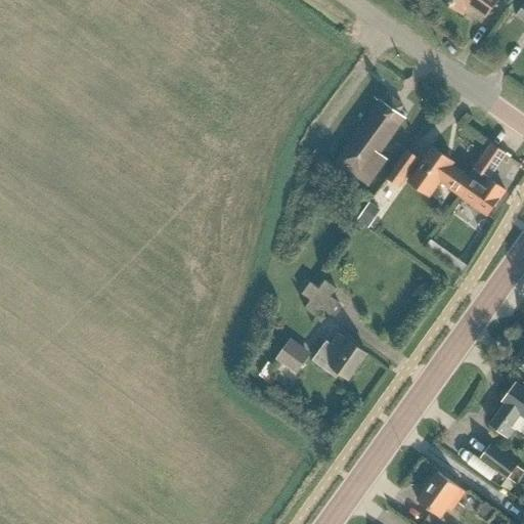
[(443,0),(464,14),(470,6),(486,17),(498,0),(443,0)]
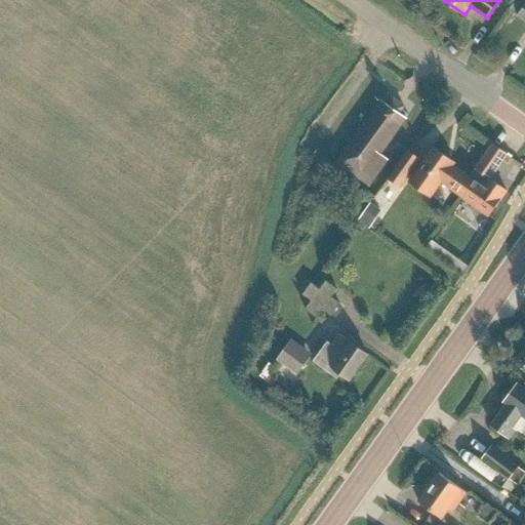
[(524,22),(524,0),(515,0),(510,8),(519,14),(517,16),(524,22)]
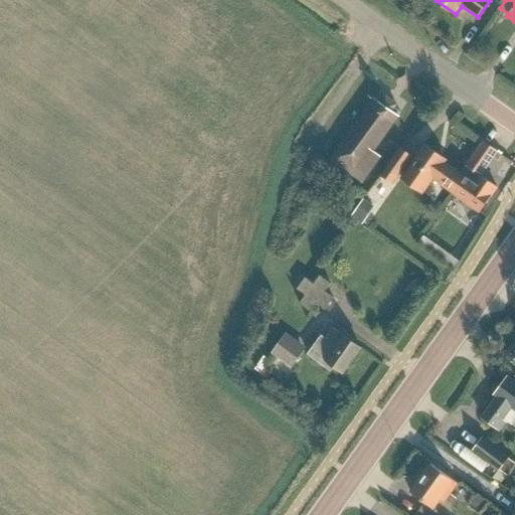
[(375,99),(331,159),(363,182),(382,157),(374,151),(399,117),(392,112),(397,105),(387,98),(382,104),(375,99)]
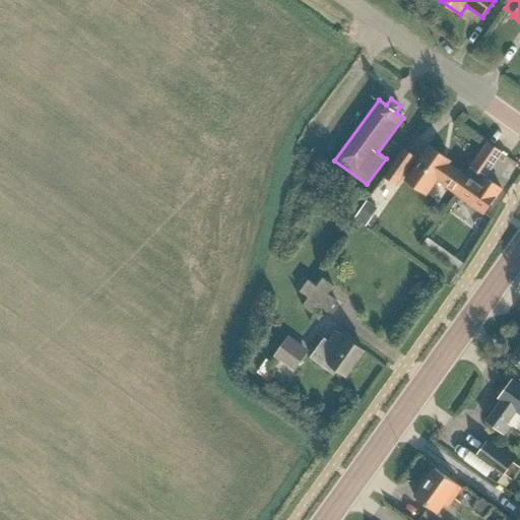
[(488,144),(465,175),(452,193),(483,215),(499,194),(499,195),(502,191),(479,175),(485,166),(492,170),(503,154),(488,144)]
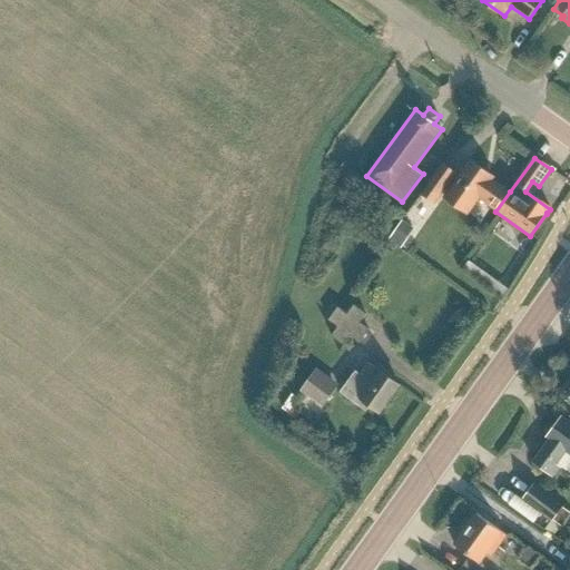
[(495,212),(510,192),(498,183),(500,179),(472,159),(445,198),(469,215),(480,200),(495,212)]
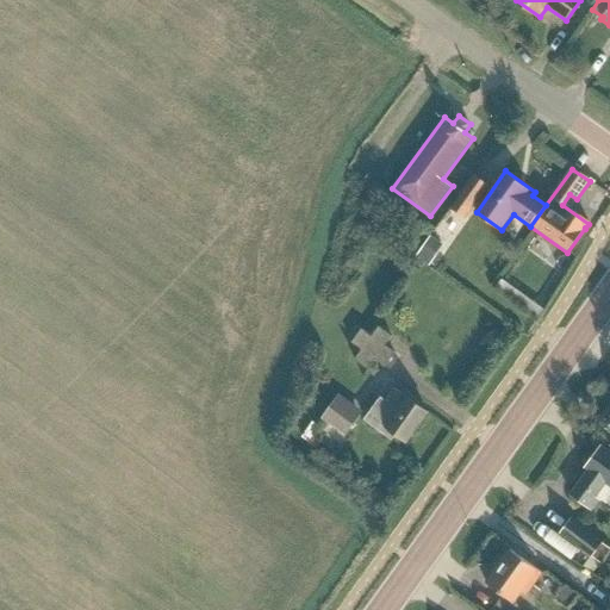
[(474,175),(452,209),(465,218),(487,186),(474,175)]
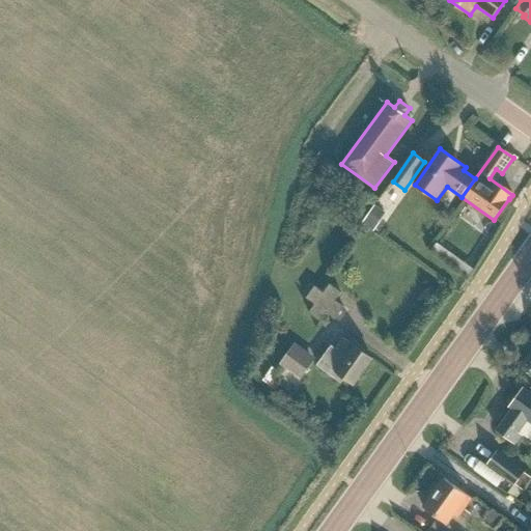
[(385,211),(374,204),(363,222),(373,228),(385,211)]
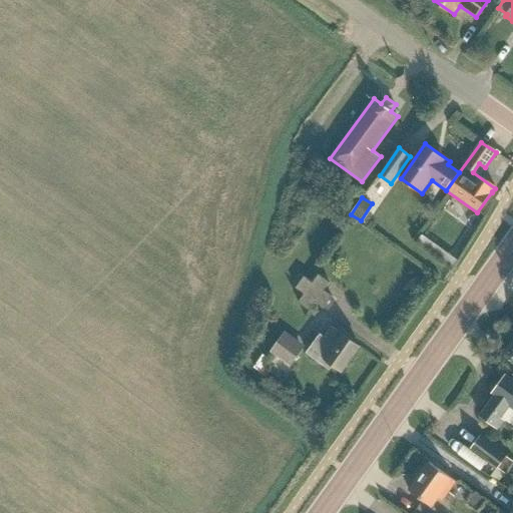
[(422,234),(417,241),(425,247),(453,267),(457,260),(430,240),(422,234)]
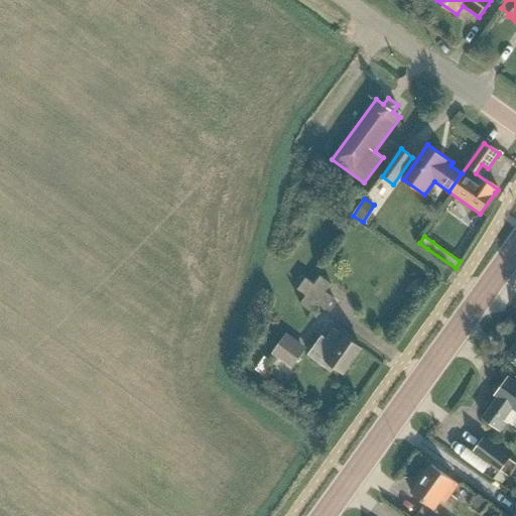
[(304,277),(296,289),(306,296),(299,304),(311,313),(317,304),(328,310),(335,300),(326,293),(332,285),(319,276),(314,284),(304,277)]
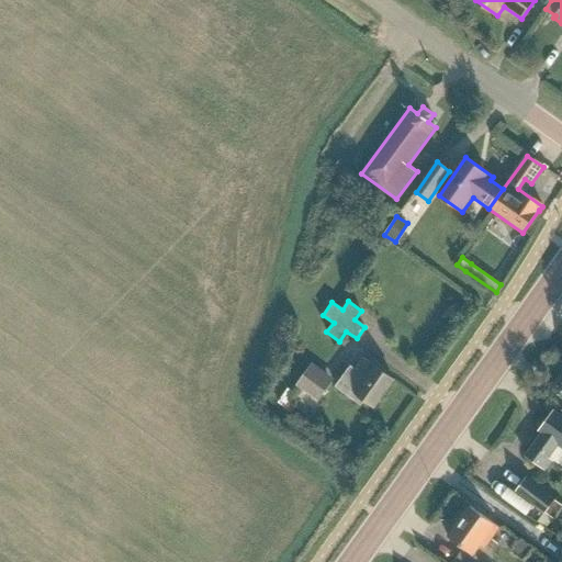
[(361,364),(329,409),(358,429),(390,385),(361,364)]
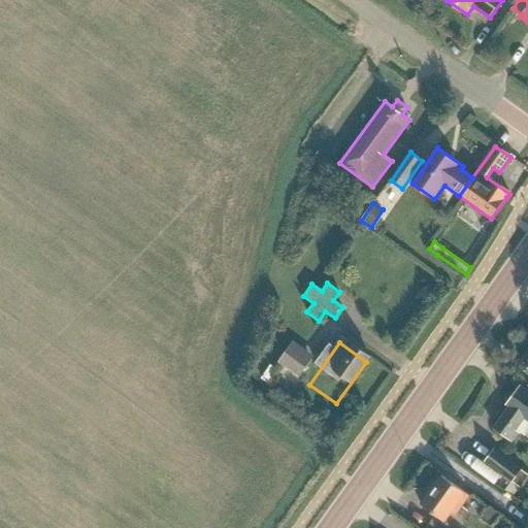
[(291,345),(278,362),(298,376),(310,360),(291,345)]
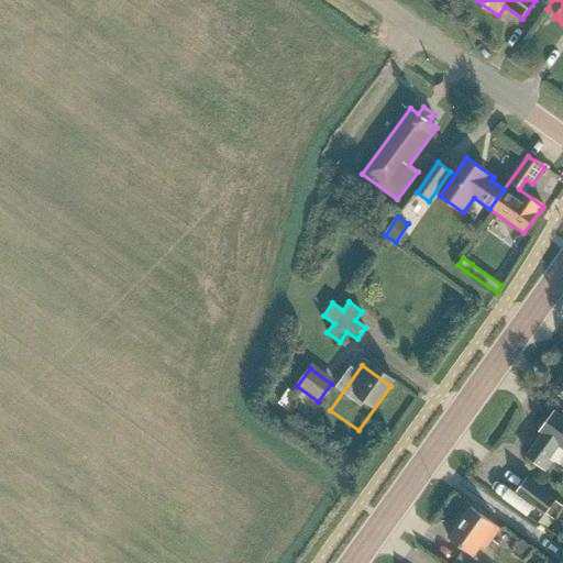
[(542,435),(527,456),(545,471),(552,462),(548,459),(558,445),(562,449),(562,418),(554,412),(539,433),(542,435)]
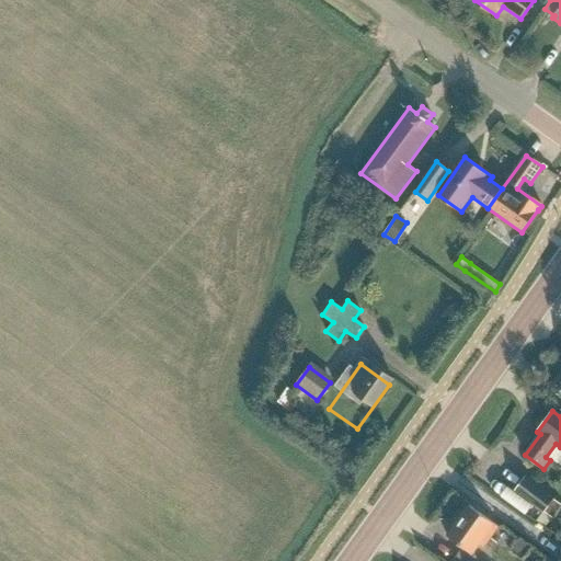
[(560,505),(560,504),(554,501),(525,478),(516,492),(546,515),(547,513),(552,517),(560,505)]
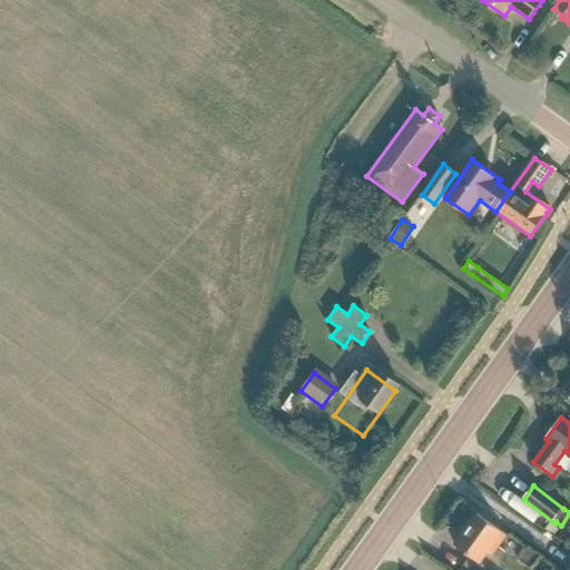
[(475,514),(453,546),(478,563),(485,552),(490,556),(504,536),(475,514)]
